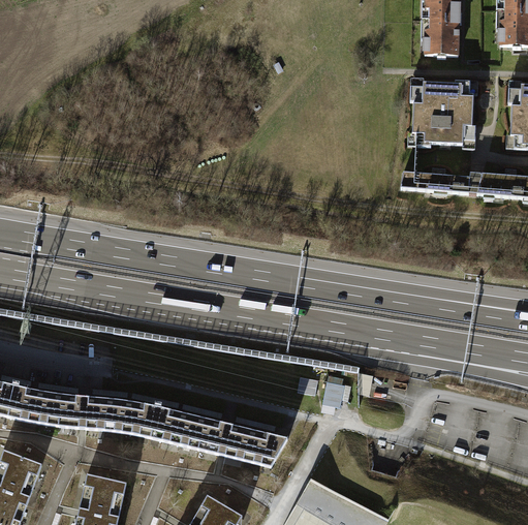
[(425,0),(424,54),(459,55),(460,0),(425,0)]
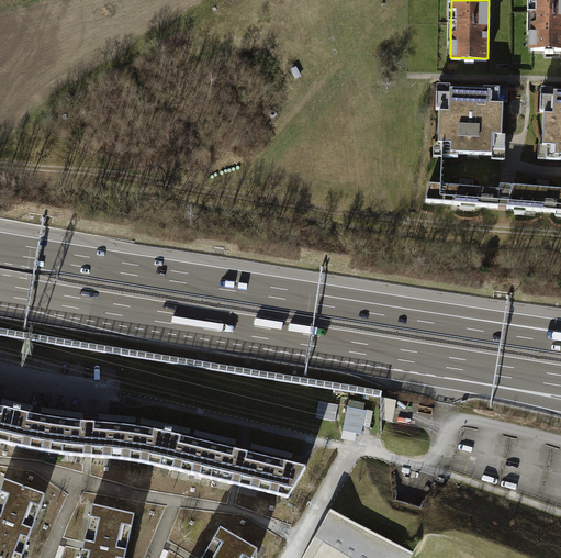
[(531,0),(530,49),(560,49),(560,0),(531,0)]
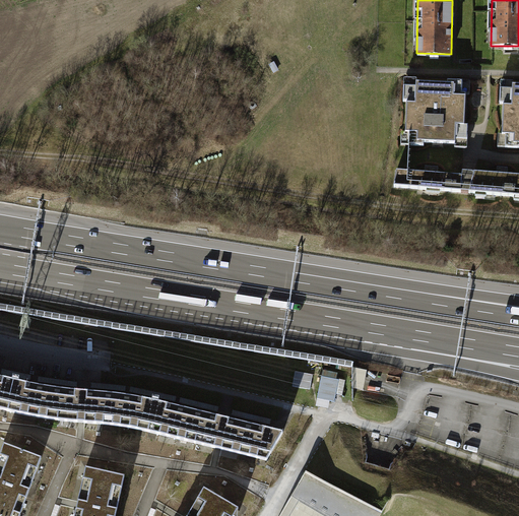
[(467,83),(402,80),(399,140),(464,144),(467,83)]
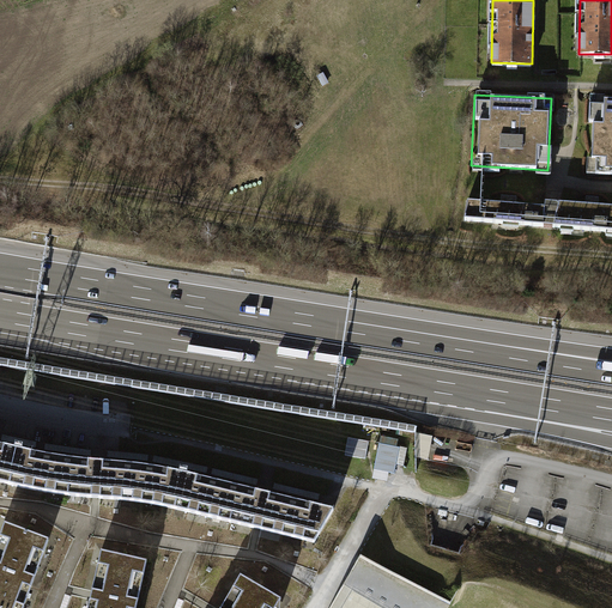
[(611,97),(587,96),(583,169),(611,170),(611,97)]
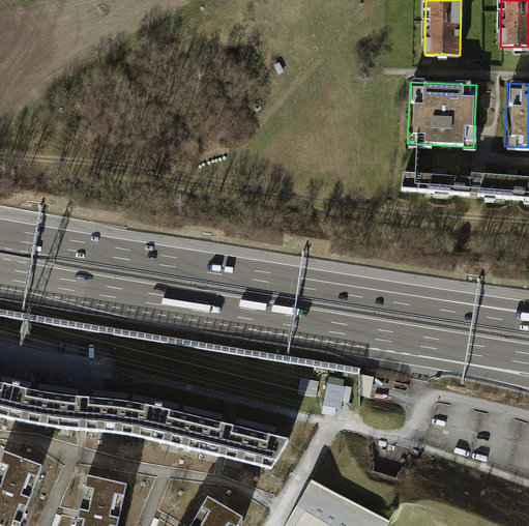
[(468,178),(405,173),(404,186),(528,196),(528,177),(468,173),(468,178)]
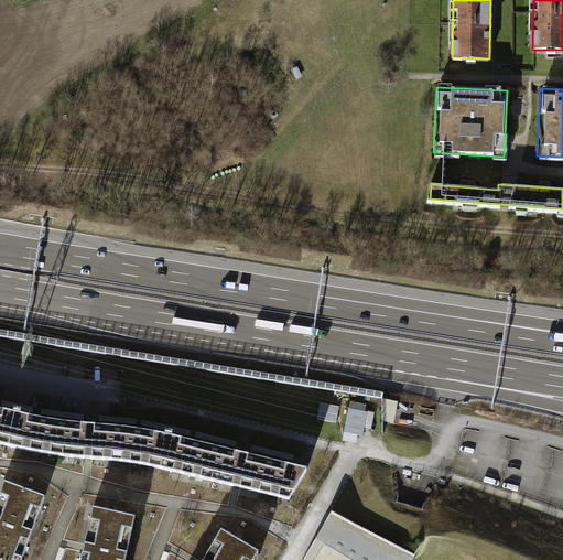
[(356,389),(369,389),(368,379),(356,379),(356,389)]
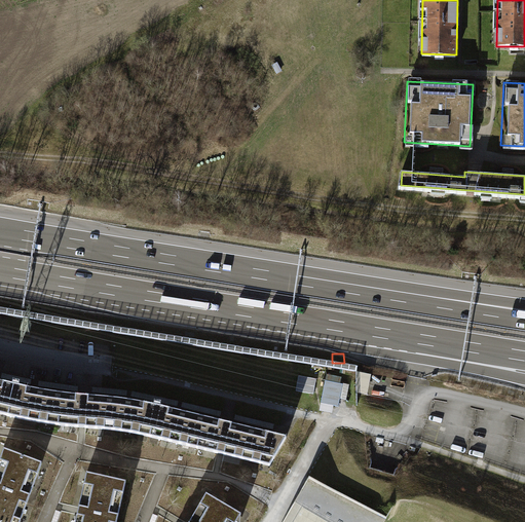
[(346,363),(358,363),(357,387),(370,388),(371,367),(358,366),(359,358),(347,357),(346,363)]
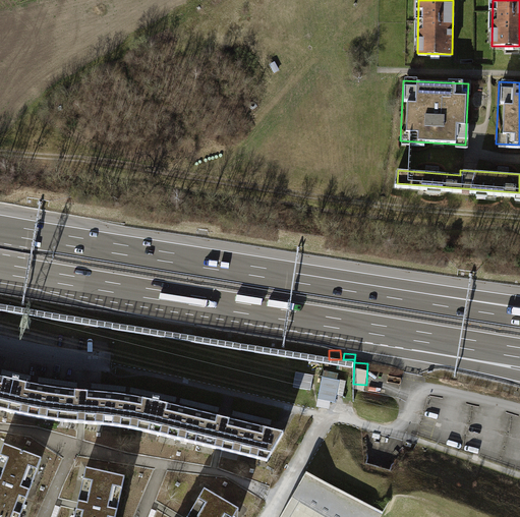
[(339,371),(324,367),(322,375),(338,378),(339,371)]
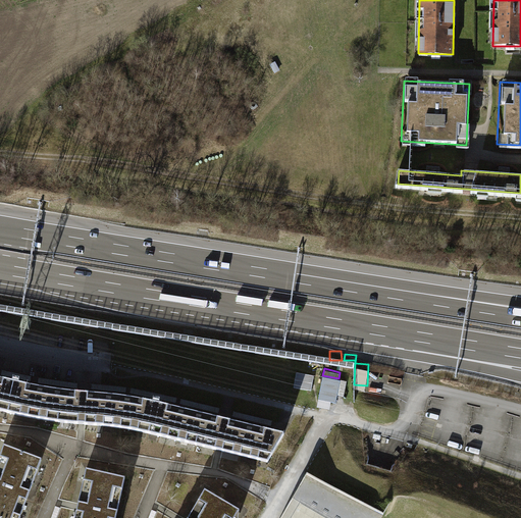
[(314,374),(296,370),(293,385),(311,389),(314,374)]
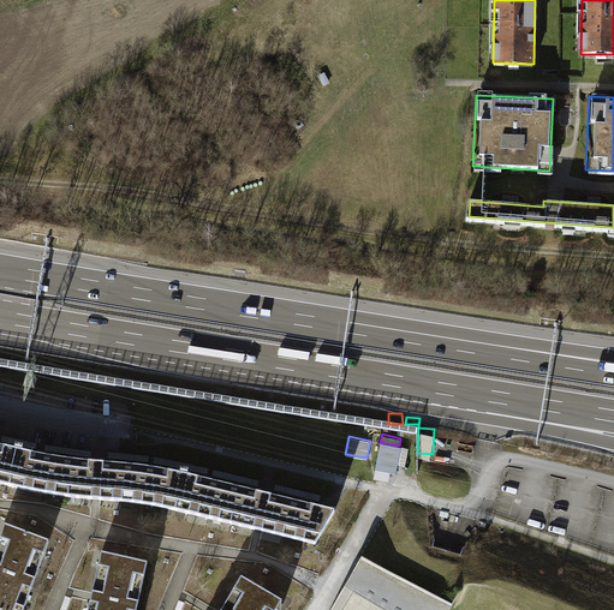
[(0,479),(9,482),(17,447),(0,442),(0,479)]
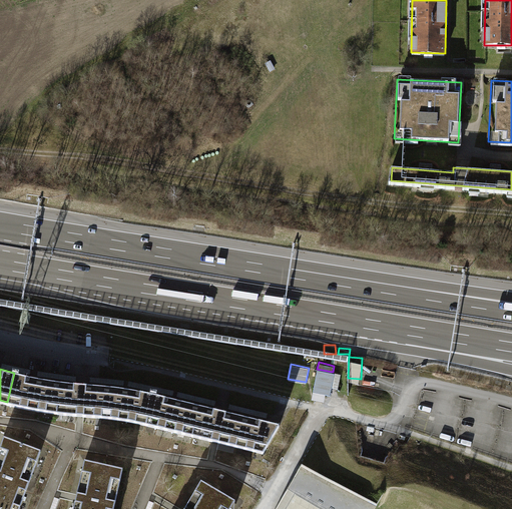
[(333,372),(317,369),(312,391),(330,393),(331,388),(335,372),(333,372)]
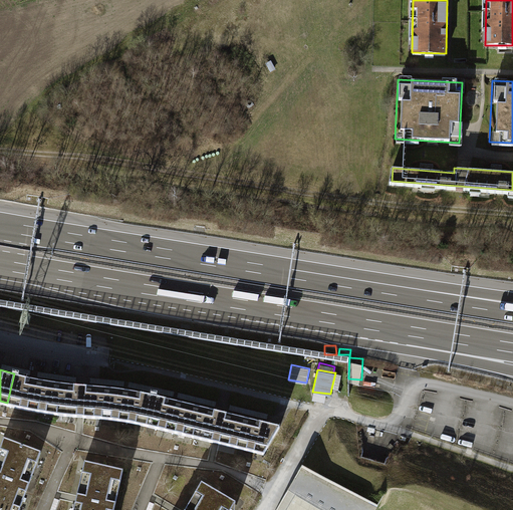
[(337,390),(341,373),(335,372),(331,389),(337,390)]
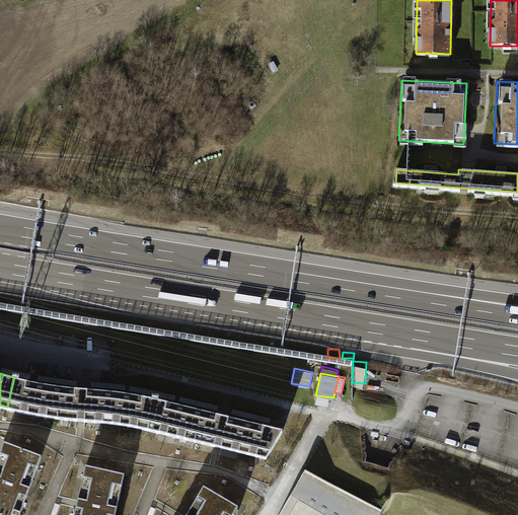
[(47,384),(14,377),(7,407),(47,415),(79,419),(115,421),(147,427),(154,397),(117,390),(81,387),(47,384)]
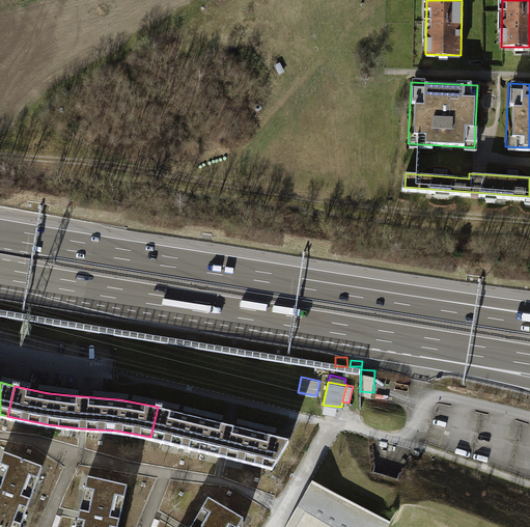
[(158,407),(150,437),(221,454),(272,467),(288,438),(158,407)]
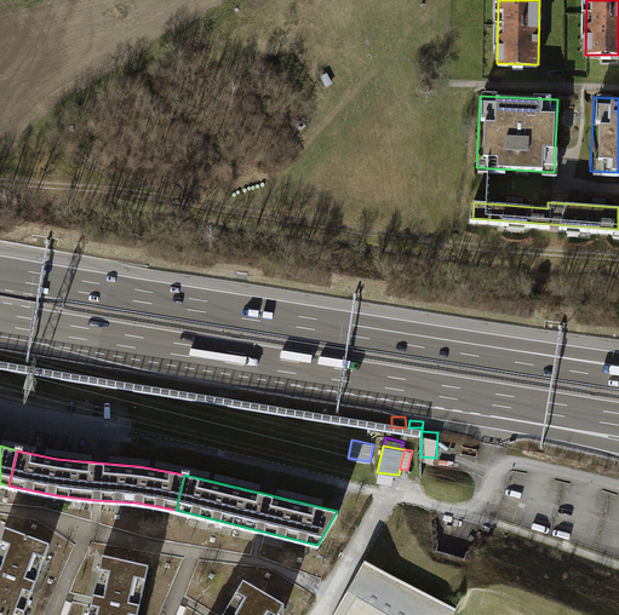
[(0,599),(23,609),(49,542),(4,526),(0,534),(0,599)]
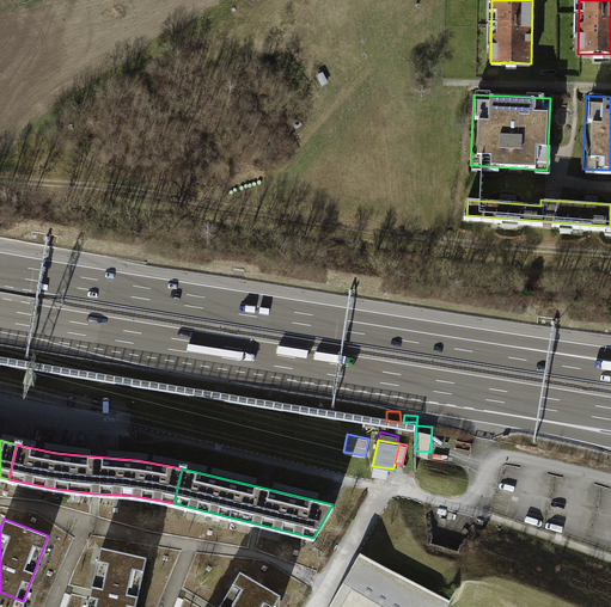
[(90,590),(85,606),(133,606),(146,556),(99,546),(90,590)]
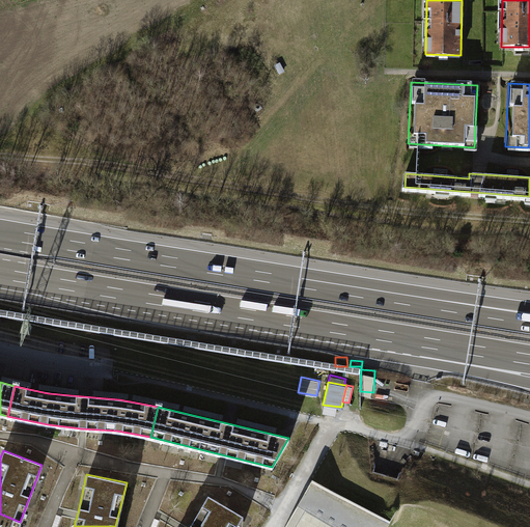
[(235,526),(243,516),(207,495),(188,526),(235,526)]
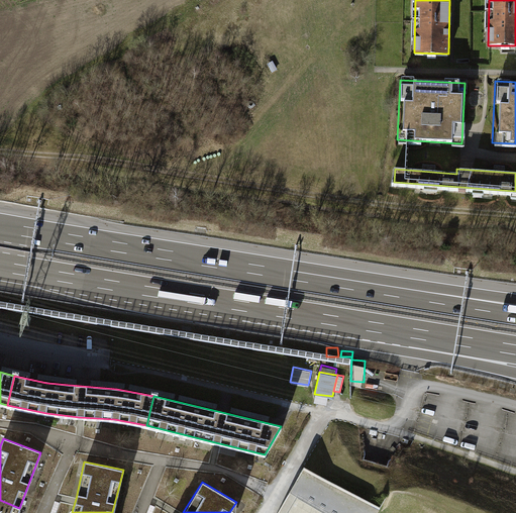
[(0,512),(17,512),(19,508),(0,500),(0,512)]
